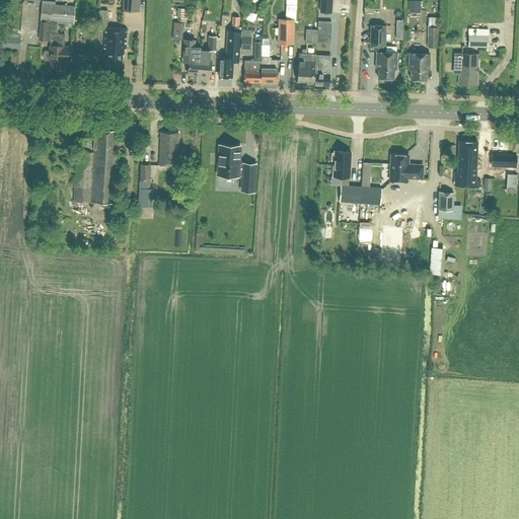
[(139,0),(123,0),(122,10),(138,11),(139,0)]
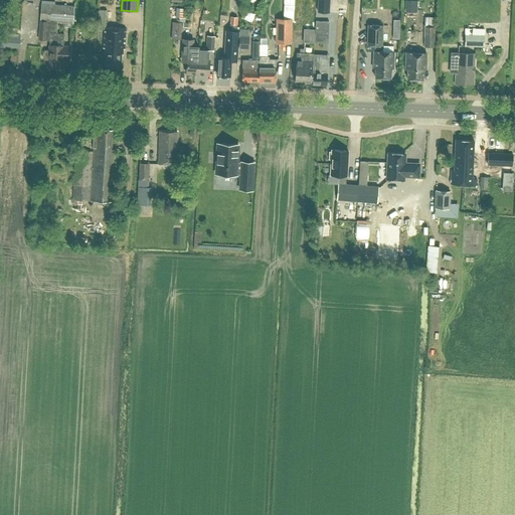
[(329,0),(318,0),(317,11),(329,12),(329,0)]
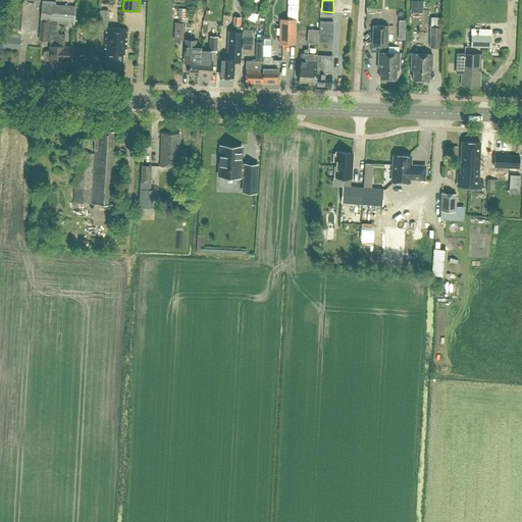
[(279,44),(295,44),(296,18),(298,19),(298,3),(288,3),(286,17),(279,17),(279,44)]
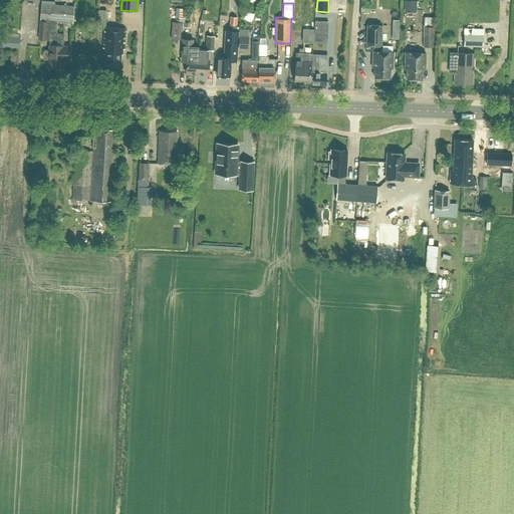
[(43,60),(47,60),(47,67),(61,67),(61,59),(68,60),(69,46),(62,46),(63,34),(50,33),(51,21),(72,23),(73,6),(40,4),(38,34),(46,34),(46,33),(49,34),(48,50),(44,50),(42,52),(41,57),(43,60)]
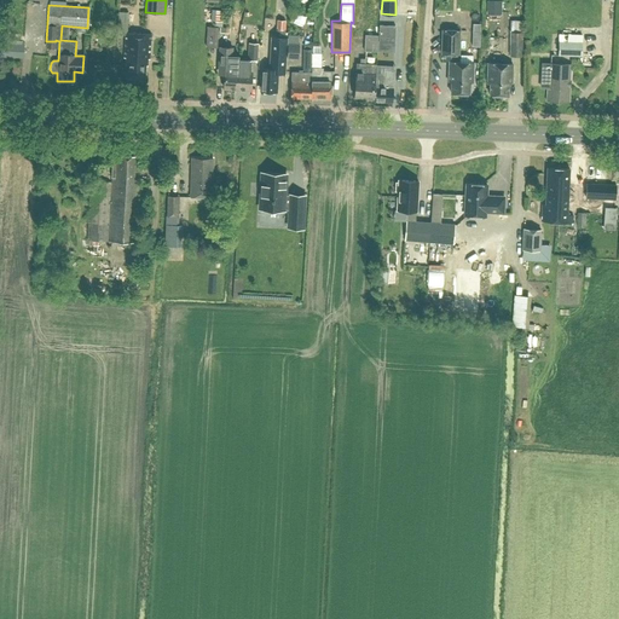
[(119,11),(117,19),(117,30),(127,32),(128,11),(119,11)]
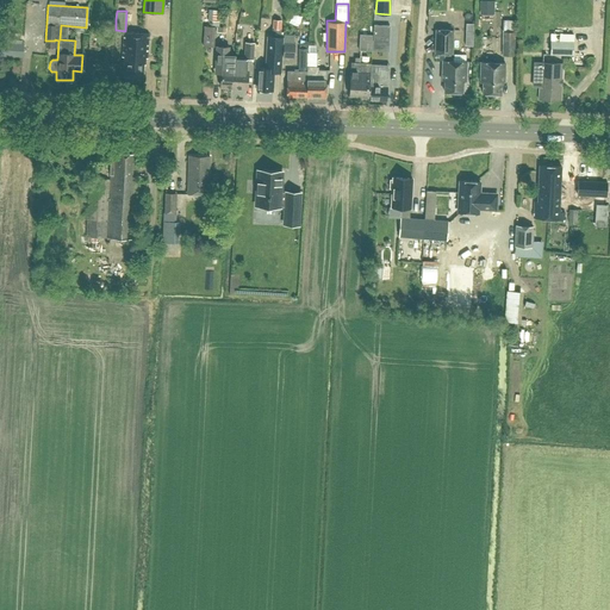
[(281,29),(281,19),(273,19),(272,27),(281,29)]
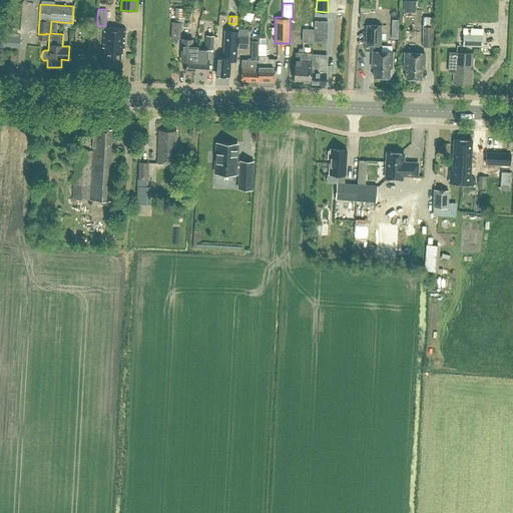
[(423,17),(422,26),(422,46),(433,47),(434,17),(423,17)]
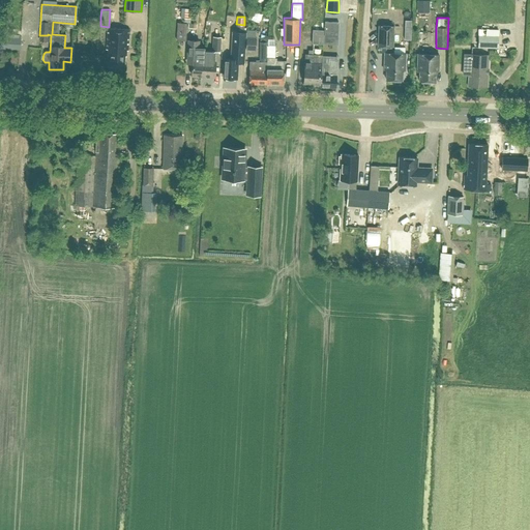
[(186,22),(177,22),(176,39),(186,40),(186,22)]
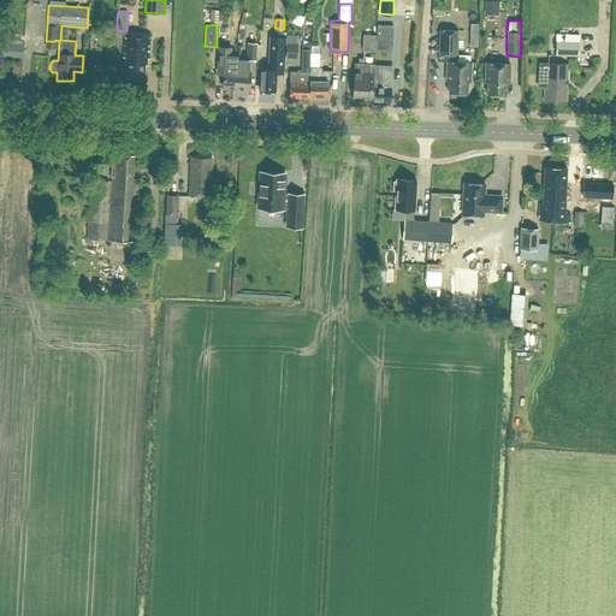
[(392,42),(394,25),(377,25),(377,41),(392,42)]
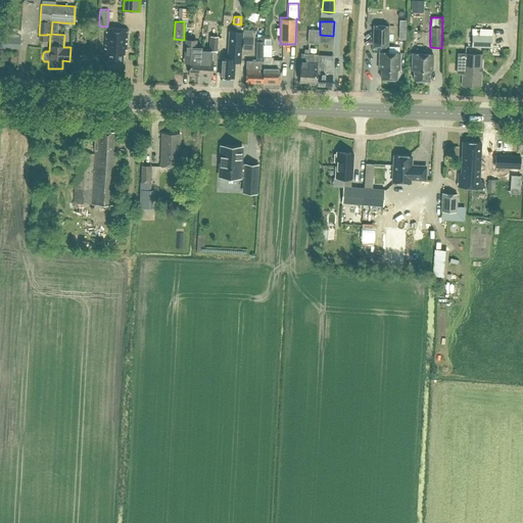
[(242,33),(240,33),(241,25),(233,25),(233,32),(229,32),(227,58),(221,58),(220,77),(233,78),(235,59),(240,59),(242,33)]
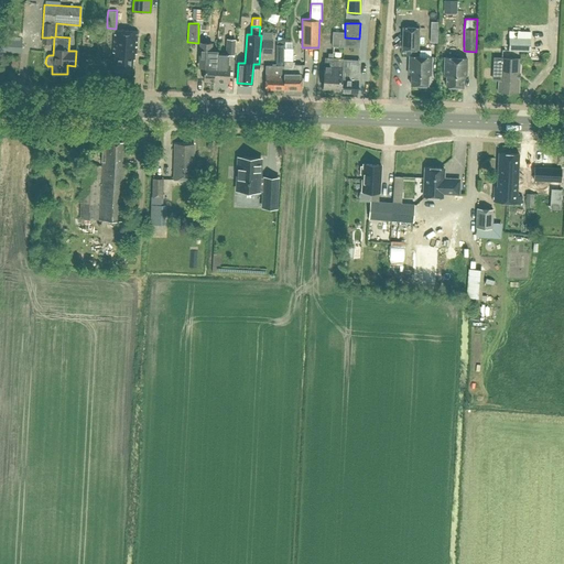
[(431,75),(431,57),(416,56),(416,50),(418,50),(419,28),(403,28),(402,50),(411,50),(411,56),(409,56),(408,74),(411,74),(410,85),(427,85),(427,75),(431,75)]
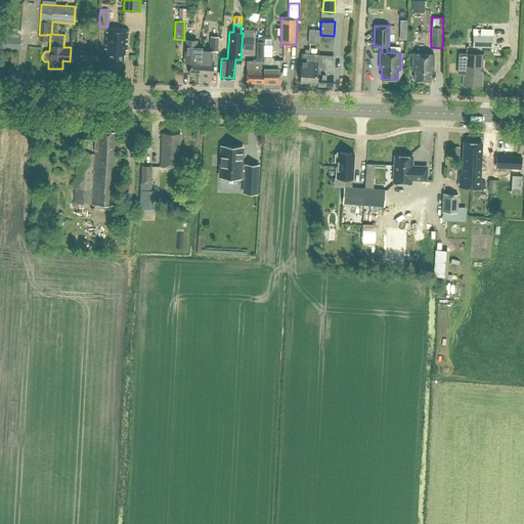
[(105,49),(105,54),(106,54),(106,64),(122,66),(123,56),(124,56),(124,50),(126,50),(127,29),(105,28),(103,49),(105,49)]
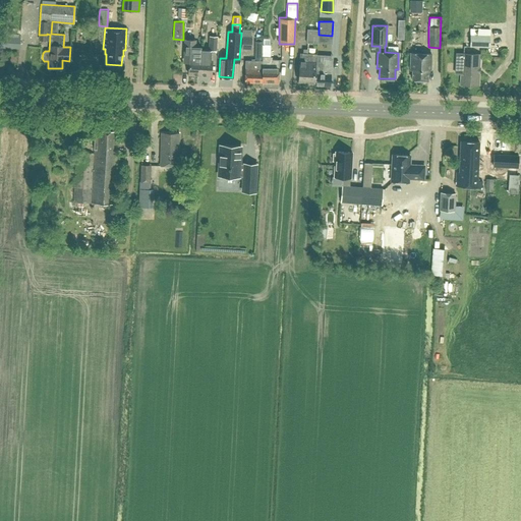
[(317,44),(317,30),(307,29),(306,43),(317,44)]
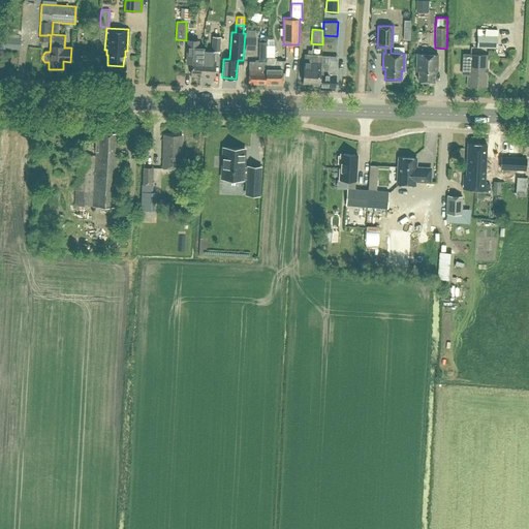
[(497,48),(497,29),(477,29),(476,48),(497,48)]
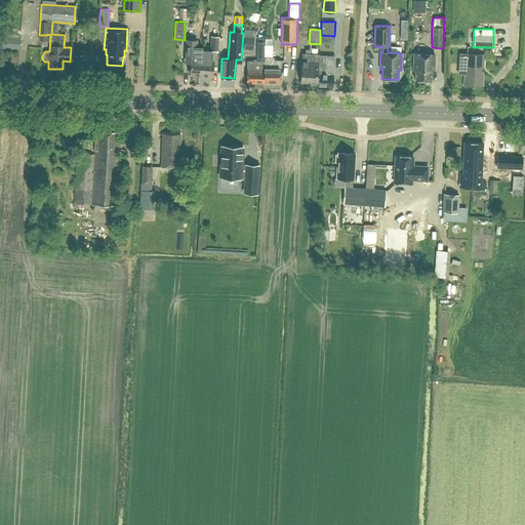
[(21,37),(11,37),(1,36),(0,44),(0,46),(19,48),(21,37)]
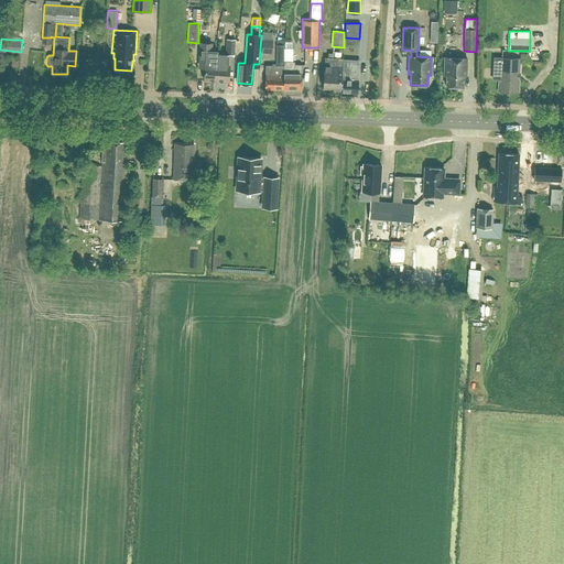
[(226,54),(218,54),(217,82),(228,82),(229,65),(227,65),(228,54),(234,55),(235,40),(226,39),(226,54)]
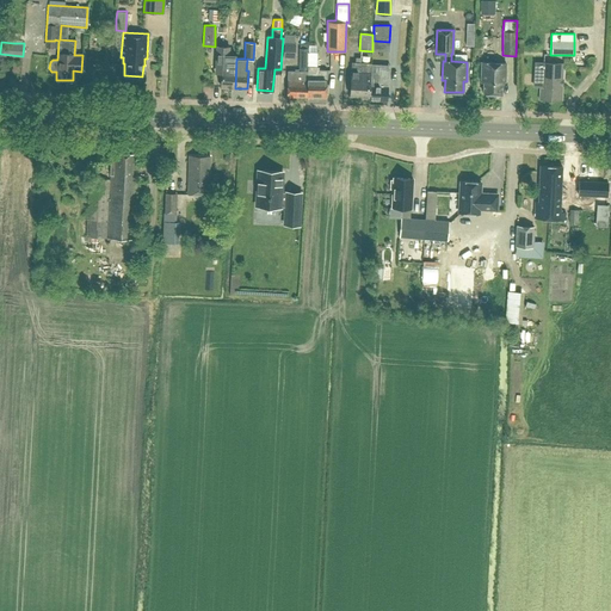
[(284,43),(283,57),(292,57),(294,43),(284,43)]
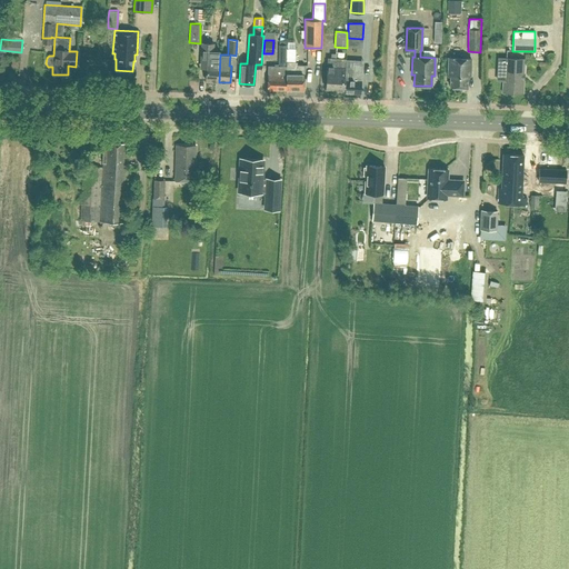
[(206,81),(219,82),(220,55),(219,55),(219,50),(212,50),(212,45),(201,43),(200,58),(200,68),(207,68),(206,81)]
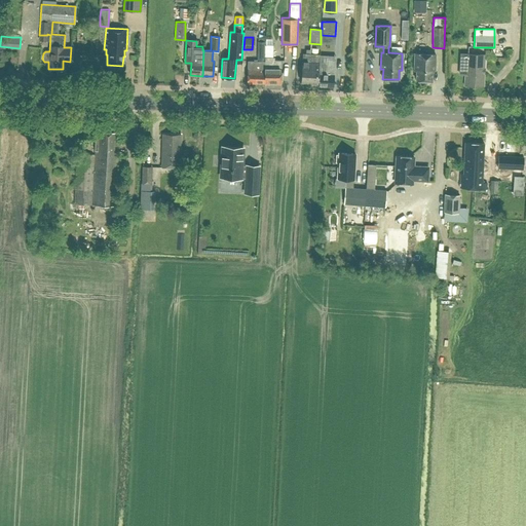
[(274,54),(274,42),(266,42),(265,54),(274,54)]
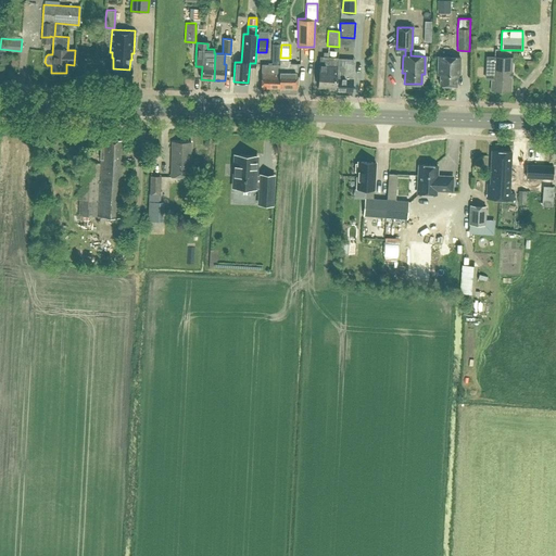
[(353,60),(352,49),(343,50),(344,61),(353,60)]
